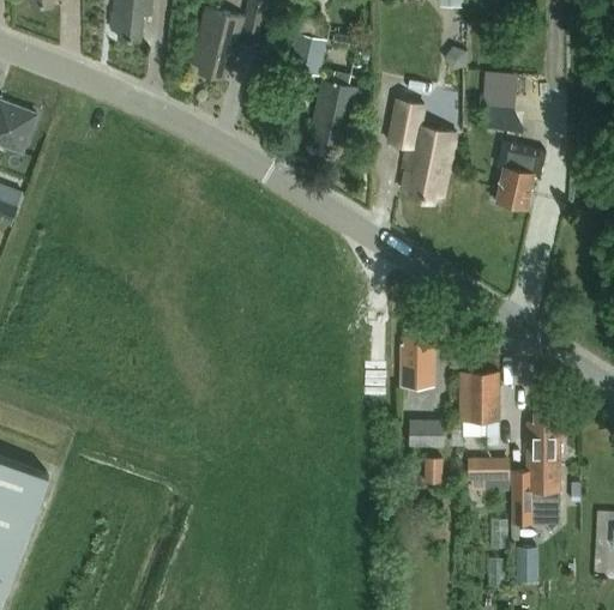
[(115,0),(113,32),(120,34),(119,41),(142,43),(144,16),(151,17),(152,0),(115,0)]
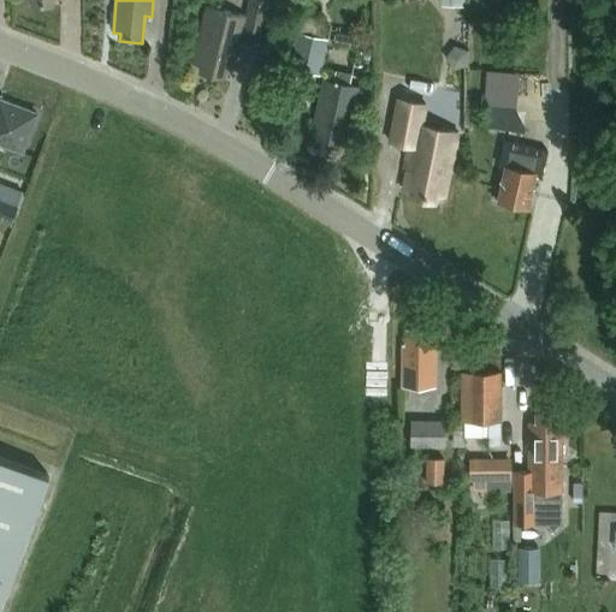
[(203,67),(201,75),(224,81),(225,73),(232,75),(243,31),(262,36),(271,0),(250,0),(247,19),(208,10),(195,65),(203,67)]
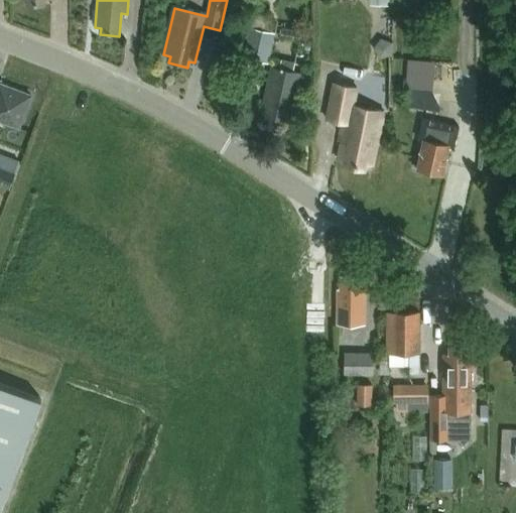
[(269,62),(275,35),(266,33),(268,23),(256,20),(254,30),(250,29),(244,57),(269,62)]
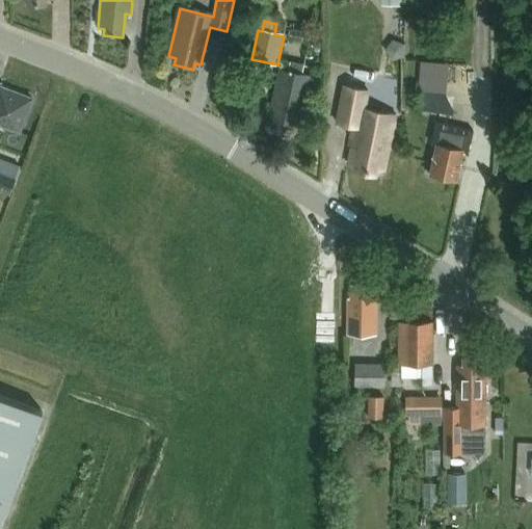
[(301,120),(301,117),(311,78),(280,71),(270,114),(276,116),(275,121),(294,125),(295,118),(301,120)]
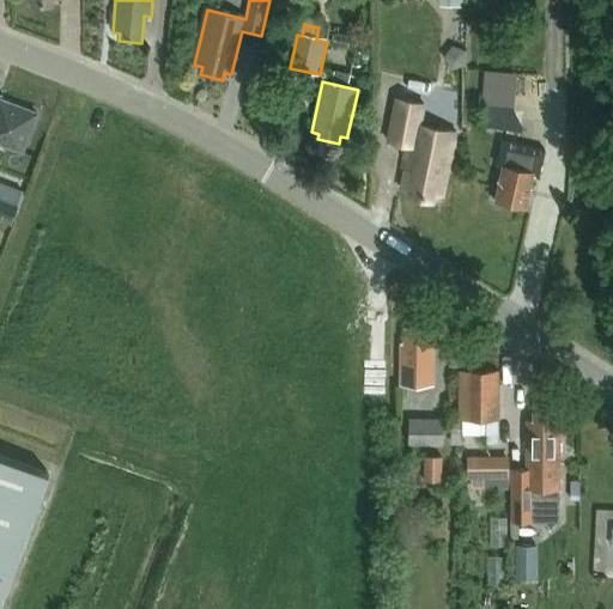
[(0,142),(23,152),(30,135),(38,113),(0,98),(0,142)]
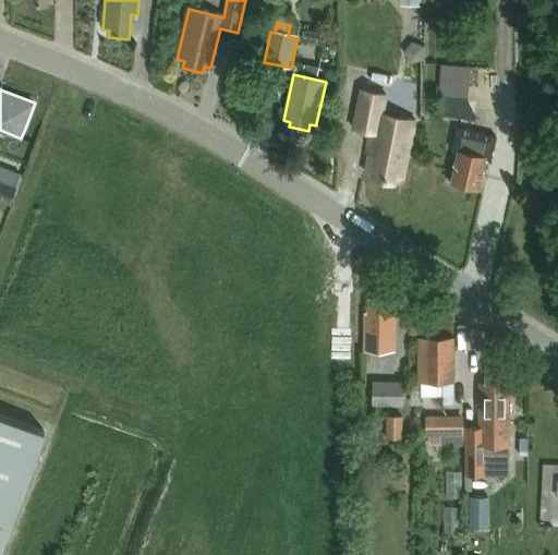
[(403,181),(414,123),(415,122),(383,116),(386,97),(362,92),(354,131),(371,134),(366,155),(370,156),(366,175),(374,176),(373,182),(395,186),(396,179),(403,181)]
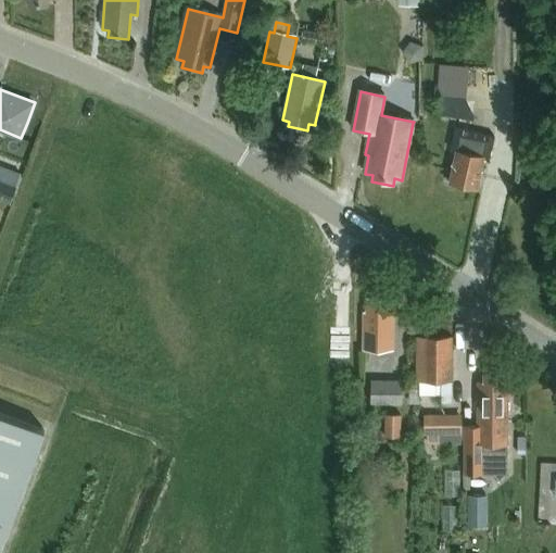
[(476,104),(464,102),(444,99),(441,118),(472,123),(476,104)]
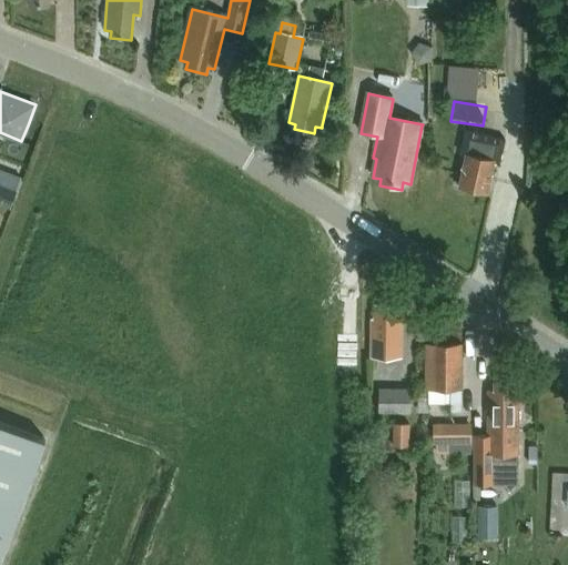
[(466,133),(462,153),(466,154),(495,161),(499,162),(504,142),(466,133)]
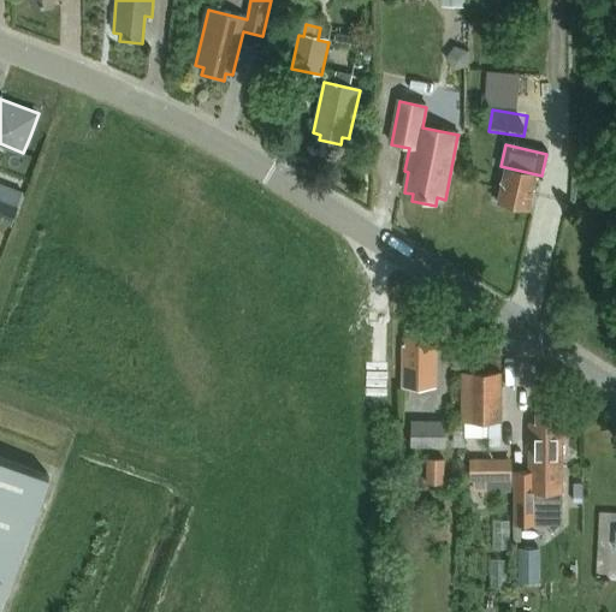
[(505,167),(498,205),(528,211),(537,174),(505,167)]
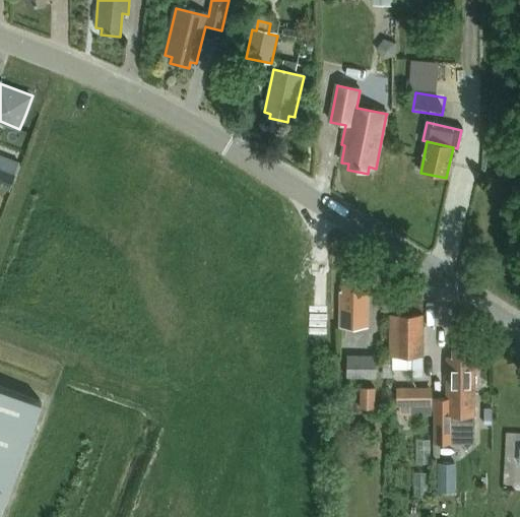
[(0,170),(0,190),(8,193),(15,176),(0,170)]
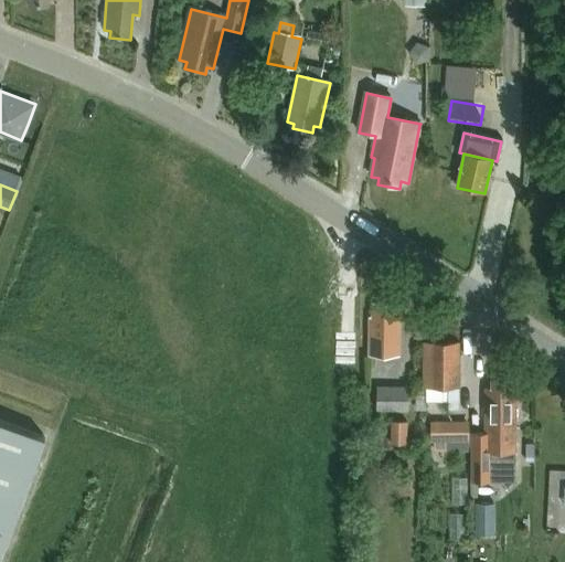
[(398,356),(398,311),(394,311),(394,304),(375,304),(375,319),(371,319),(370,356),(398,356)]
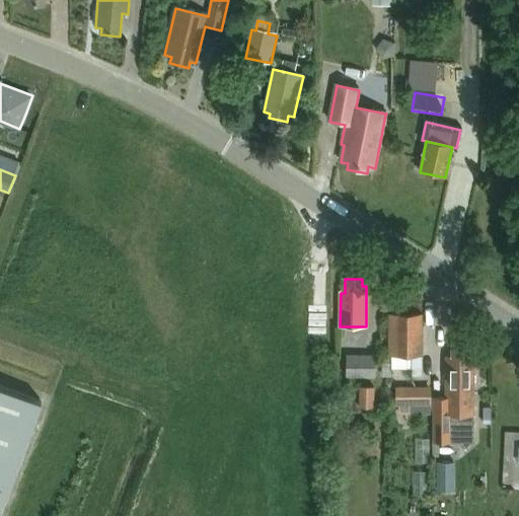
[(389,316),(389,357),(391,357),(412,357),(422,357),(422,316),(389,316)]
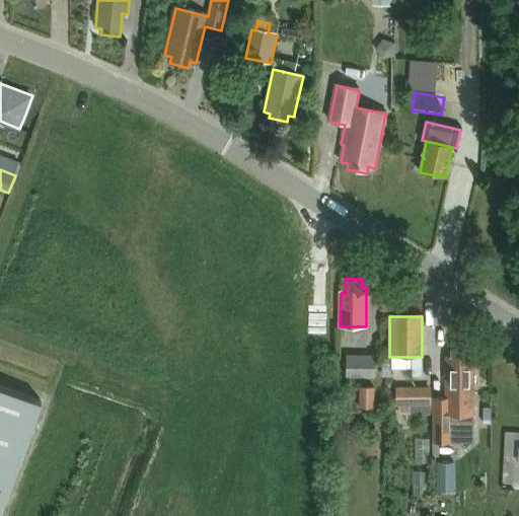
[(447,357),(447,397),(433,396),(433,440),(450,441),(450,416),(473,416),(474,357),(470,357),(470,350),(452,350),(452,357),(447,357)]
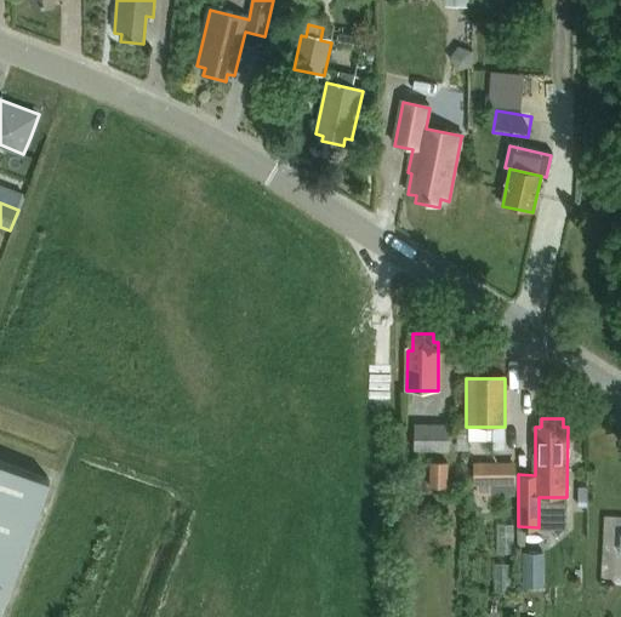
[(414,426),(414,452),(427,452),(449,452),(449,426),(414,426)]
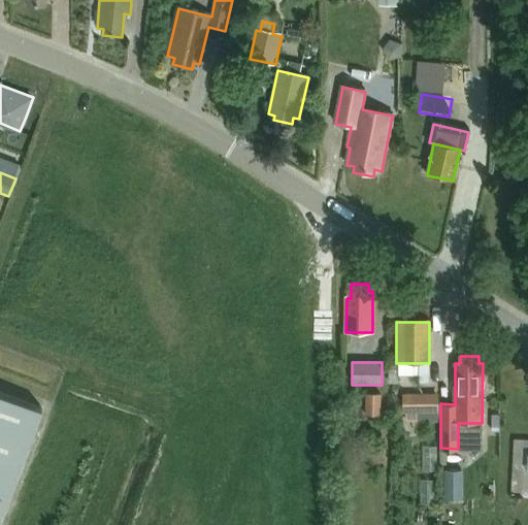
[(0,394),(0,521),(41,411),(0,394)]
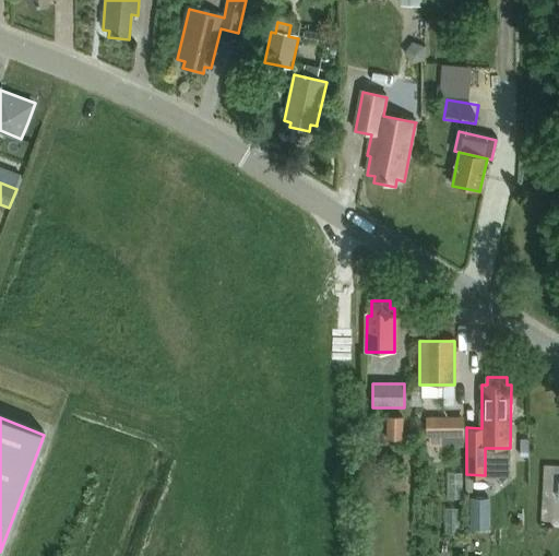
[(461,439),(461,418),(430,420),(431,439),(441,438),(441,448),(459,448),(459,439),(461,439)]
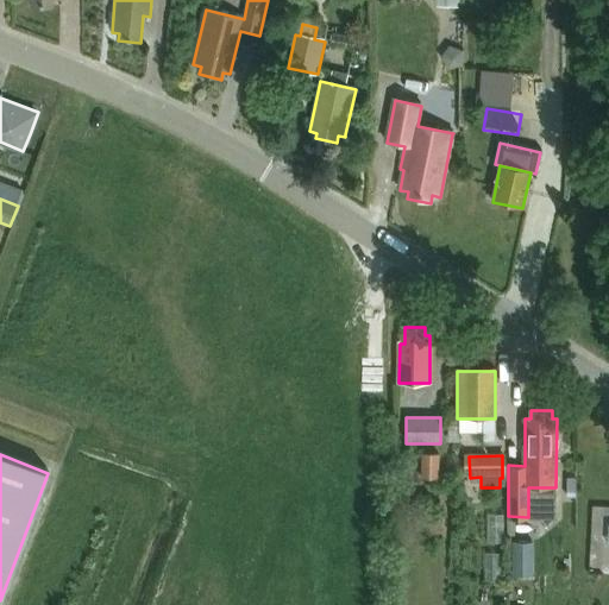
[(439,481),(439,457),(421,457),(421,481),(439,481)]
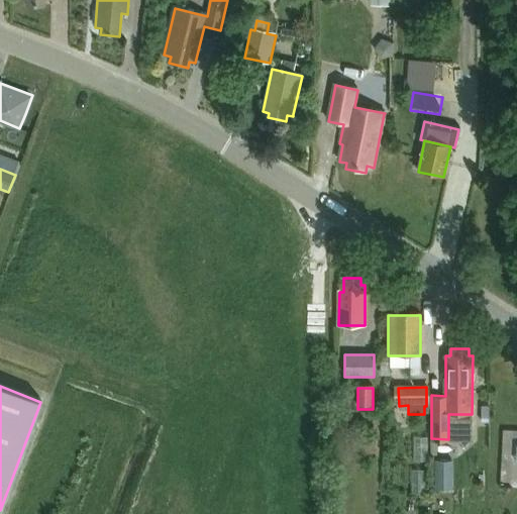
[(448,414),(448,439),(472,439),(472,414),(448,414)]
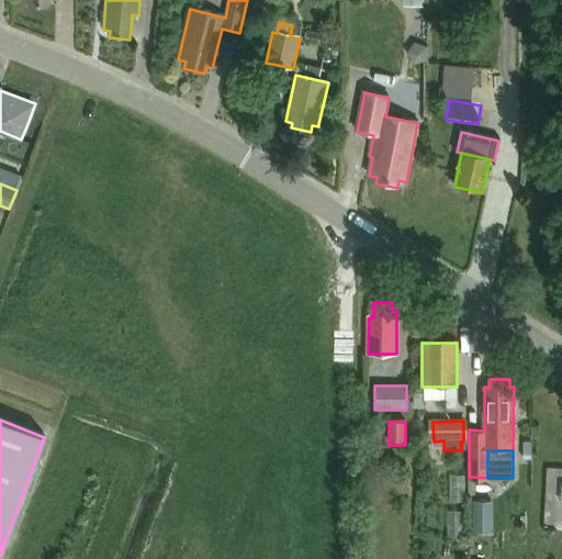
[(492,516),(492,503),(473,503),(473,534),(483,534),(489,534),(493,534),(493,524),(492,516)]
